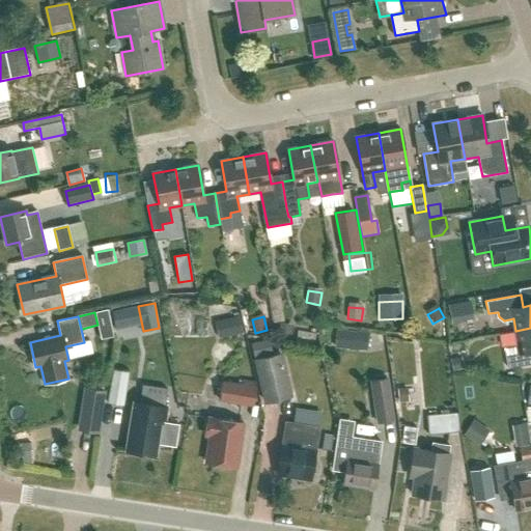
[(218,322),(222,337),(242,332),(238,317),(218,322)]
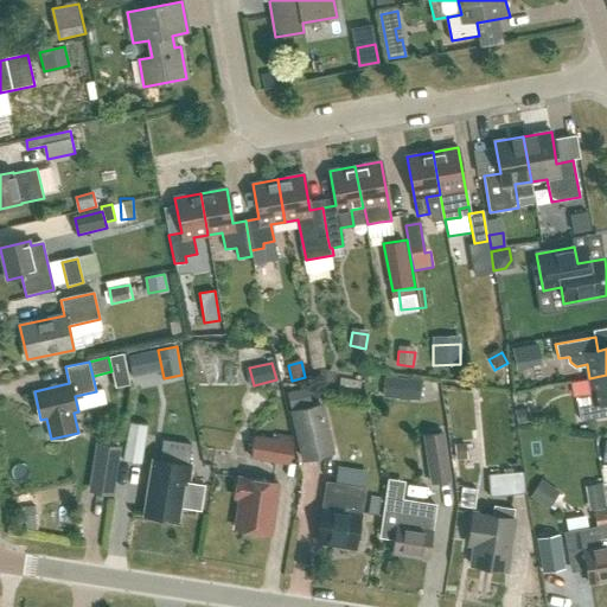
[(336,376),(320,372),(319,384),(333,388),(336,376)]
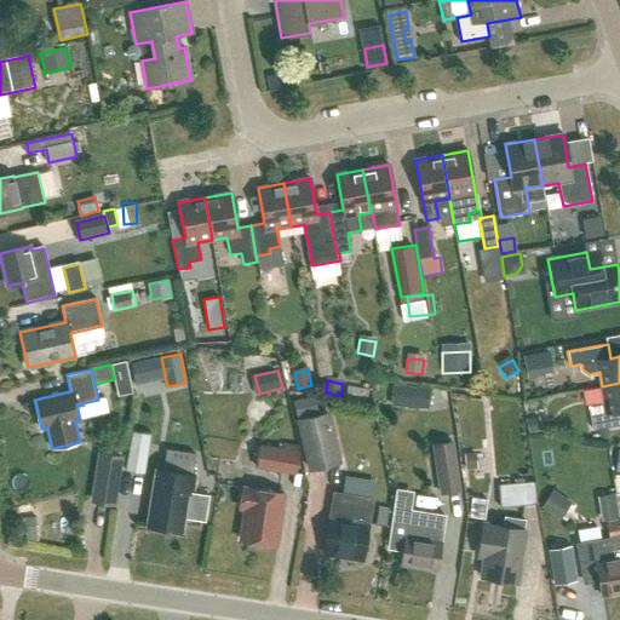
[(619,383),(602,386),(604,402),(589,405),(593,430),(619,425),(619,413),(619,411),(619,383)]
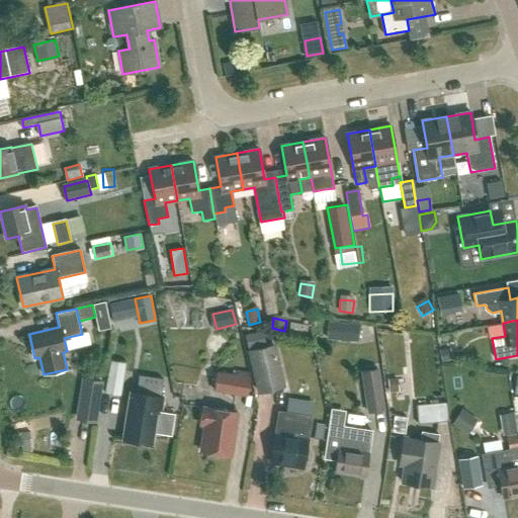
[(360,325),(328,322),(327,338),(358,341),(360,325)]
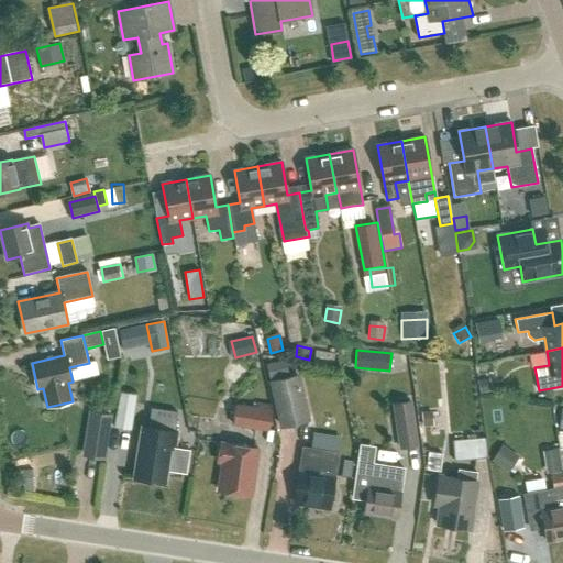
[(267,364),(271,378),(289,374),(286,360),(267,364)]
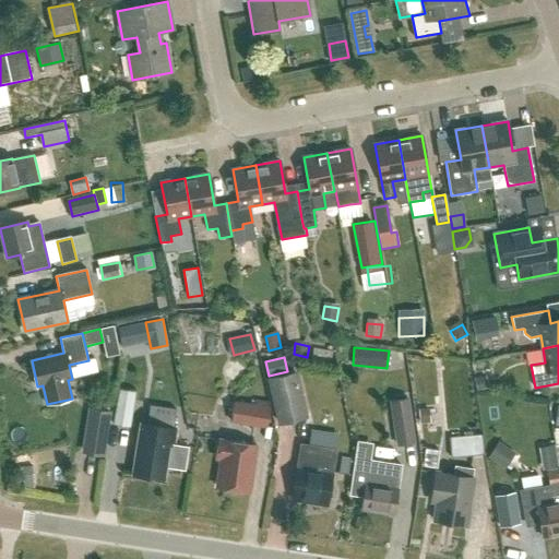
[(280,425),(310,417),(299,370),(269,378),(280,425)]
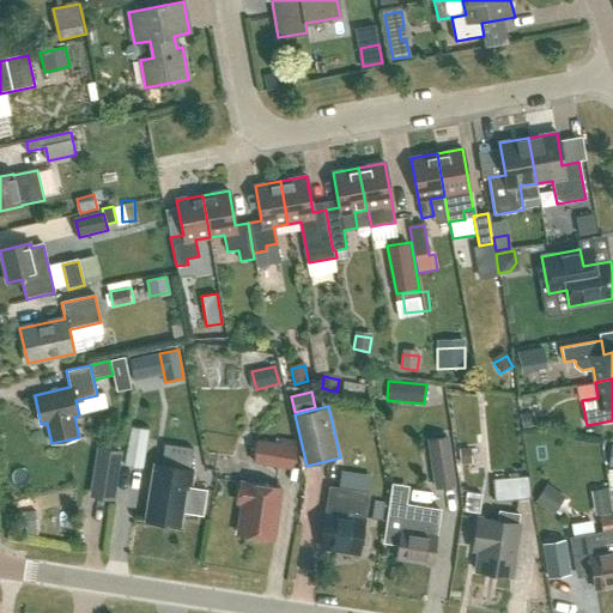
[(521,417),(525,429),(534,425),(530,413),(521,417)]
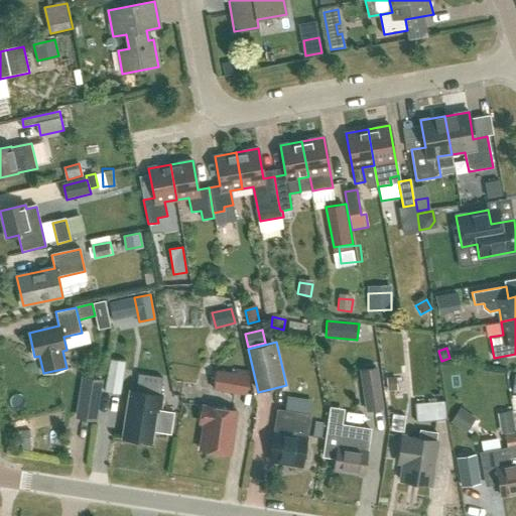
[(361,369),(368,411),(385,408),(379,367),(361,369)]
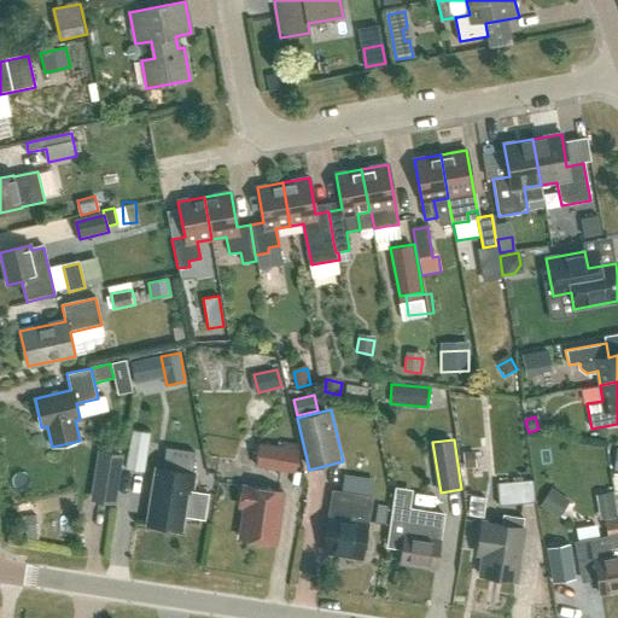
[(145,455),(146,443),(136,442),(132,441),(127,470),(143,471),(145,455)]
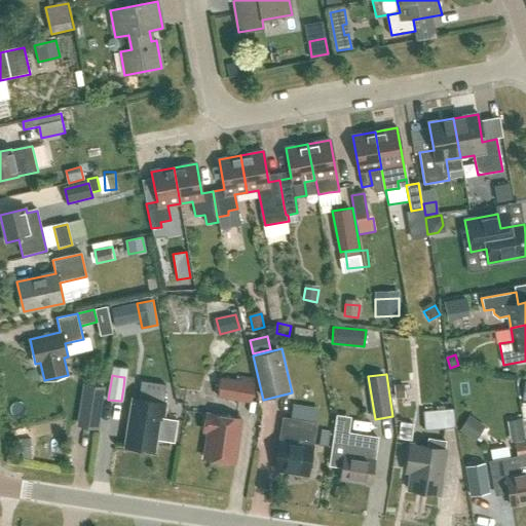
[(219,397),(253,402),(255,382),(254,382),(255,377),(243,376),(242,380),(221,377),(219,397)]
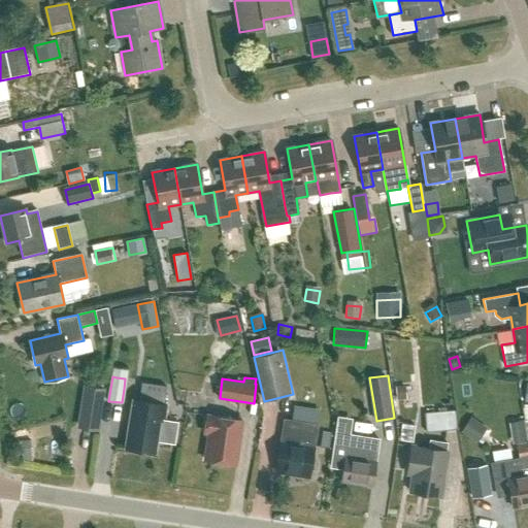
[(100,430),(106,388),(86,385),(78,427),(100,430)]
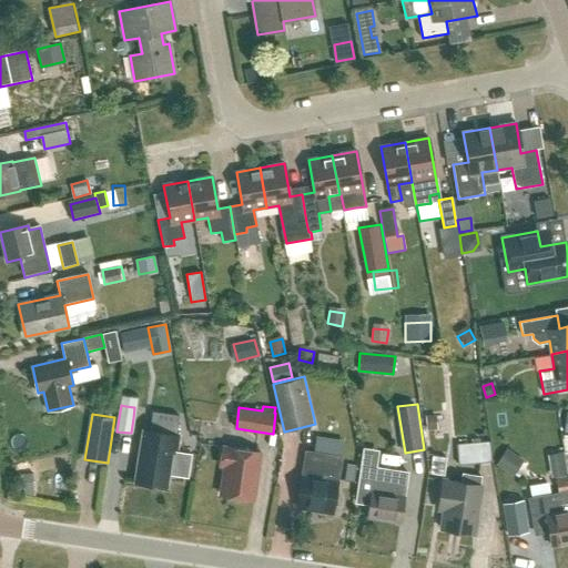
[(425,416),(426,429),(435,429),(434,416),(425,416)]
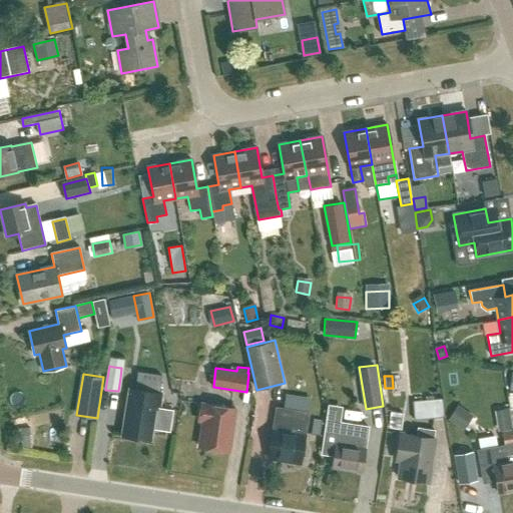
[(129,390),(122,436),(151,440),(153,430),(170,433),(173,411),(160,409),(162,395),(129,390)]
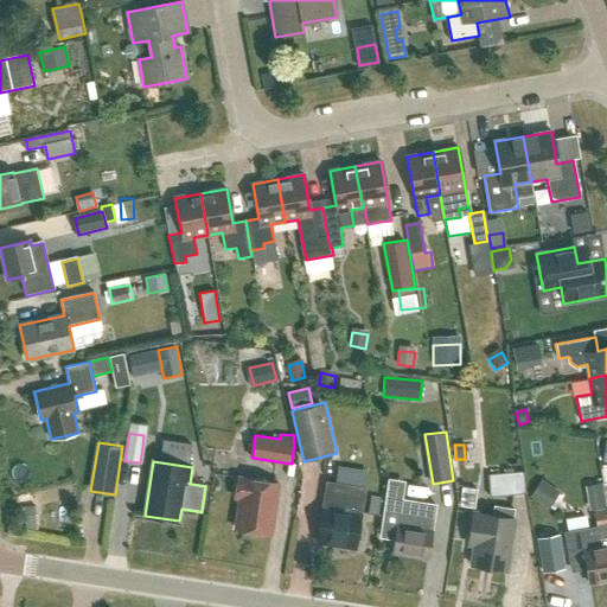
[(504,470),(504,473),(491,474),(492,496),(526,493),(525,472),(512,473),(512,468),(504,470)]
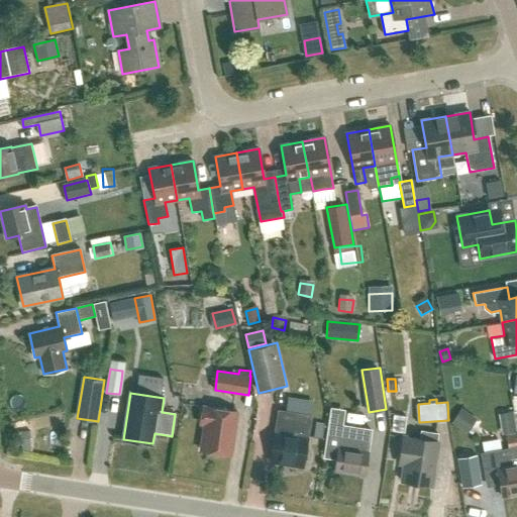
[(205,425),(201,451),(231,455),(237,412),(207,408),(203,407),(200,424),(205,425)]
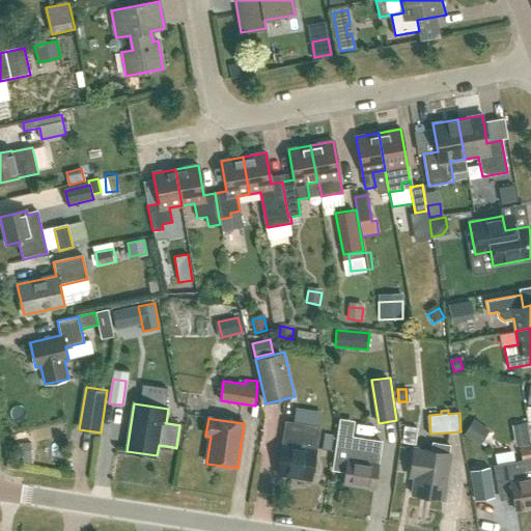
[(473,421),(465,435),(475,441),(484,428),(473,421)]
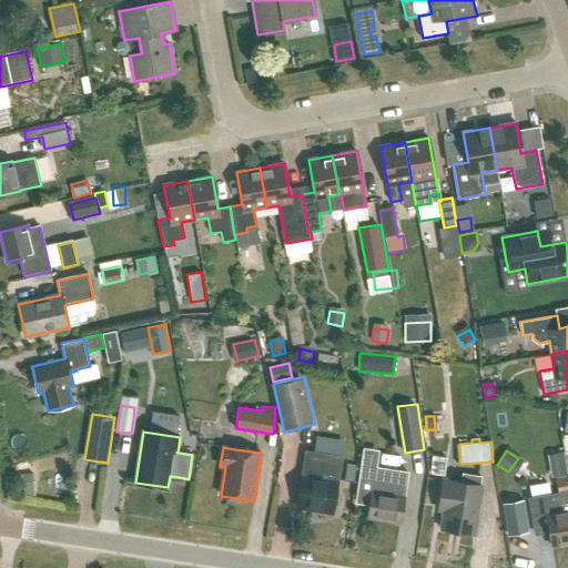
[(333,513),(342,457),(306,452),(297,507),(333,513)]
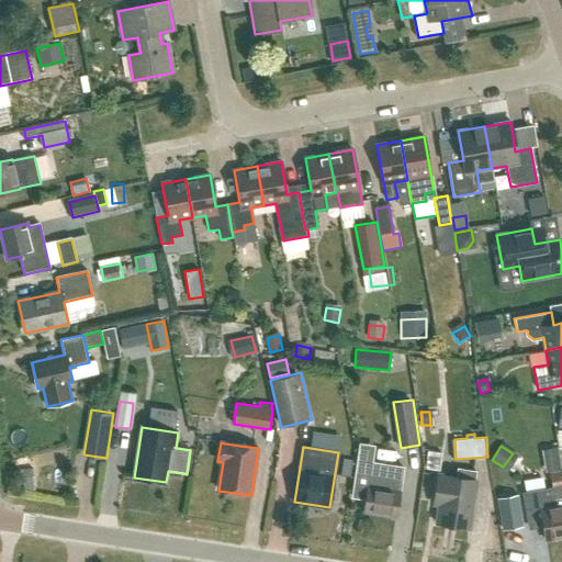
[(561,470),(558,447),(546,450),(550,474),(561,471),(561,470)]
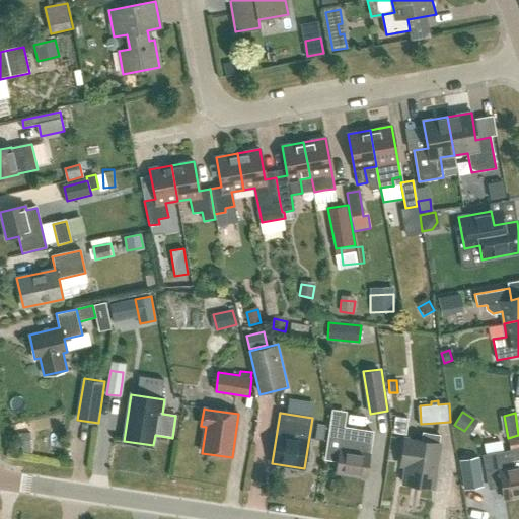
[(316,425),(314,439),(323,440),(325,426),(316,425)]
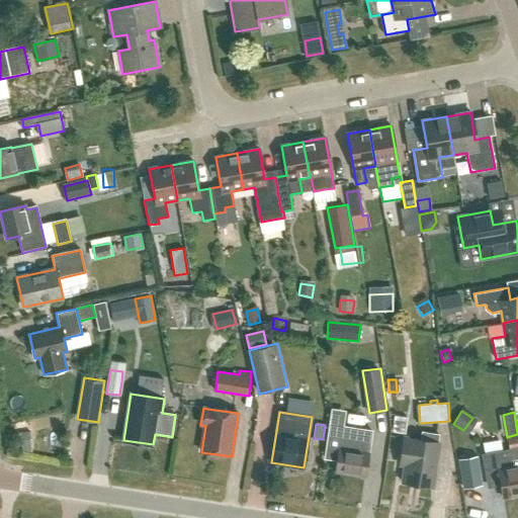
[(329,438),(326,458),(338,460),(336,472),(365,477),(372,431),(343,427),(331,425),(329,438)]
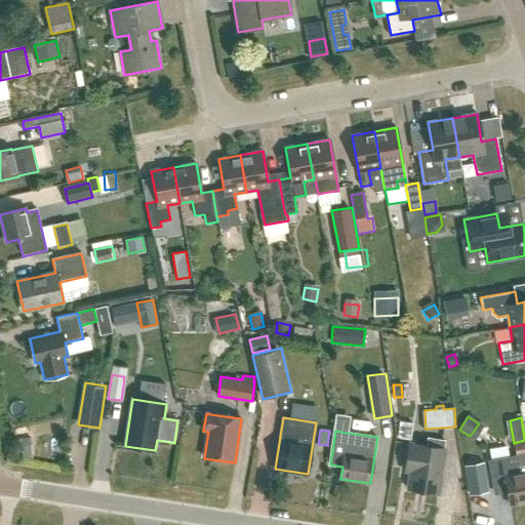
[(23,460),(31,459),(29,438),(21,439),(23,460)]
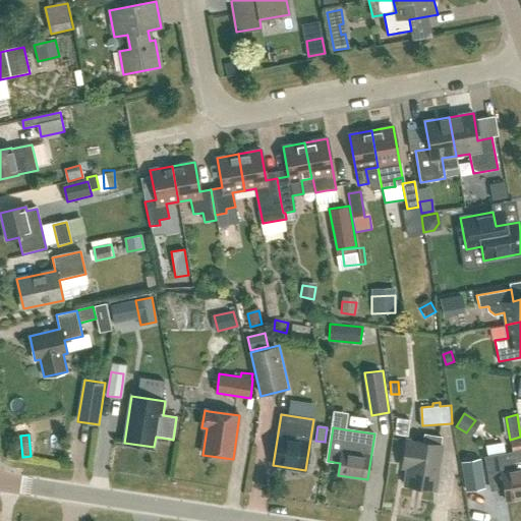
[(407,468),(405,485),(435,490),(442,446),(441,446),(442,438),(424,435),(423,443),(406,441),(402,467),(407,468)]
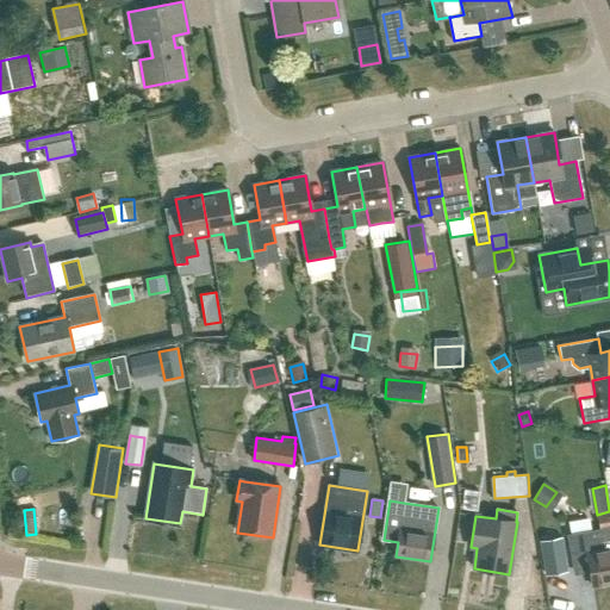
[(587,558),(592,586),(609,583),(609,511),(597,515),(601,530),(570,535),(573,560),(587,558)]
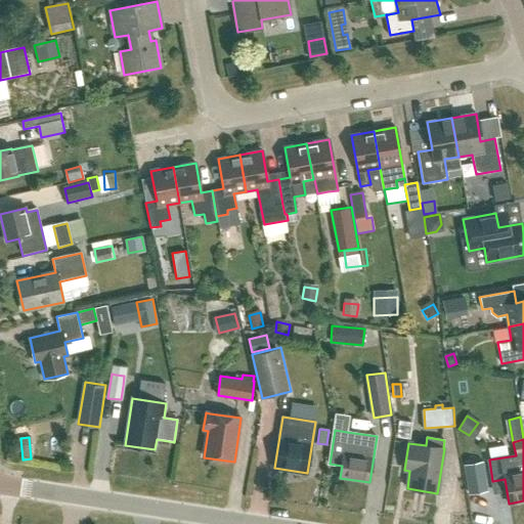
[(464,465),(469,493),(487,490),(482,462),(464,465)]
